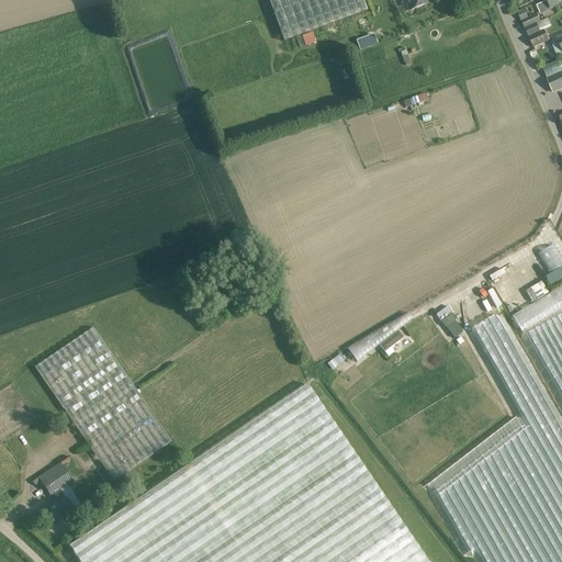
[(267,0),(283,43),(367,12),(362,0),(267,0)]
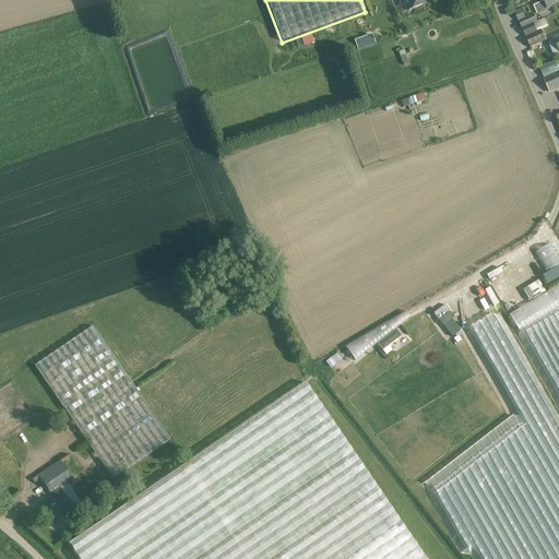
[(403,3),(406,11),(425,4),(423,0),(400,0),(402,4),(403,3)]
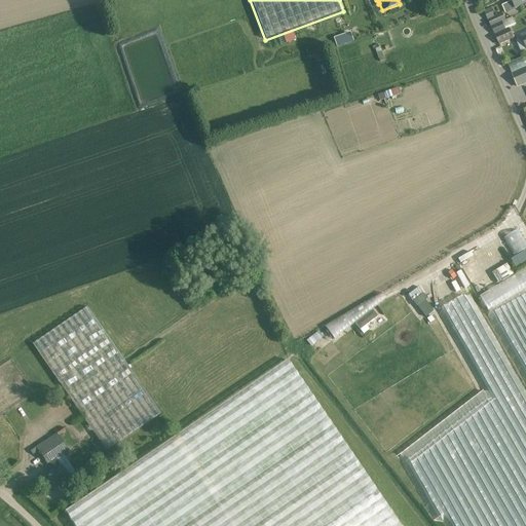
[(502,7),(506,13),(516,9),(515,8),(525,2),(525,0),(511,0),(513,2),(502,7)]
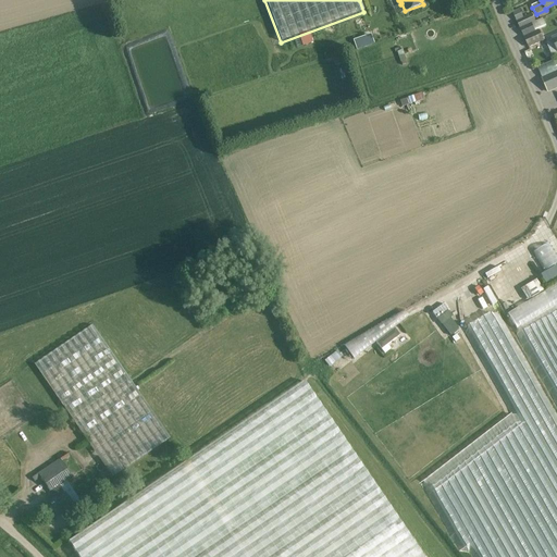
[(511,12),(519,27),(531,22),(532,23),(535,22),(532,14),(523,19),(519,9),(511,12)]
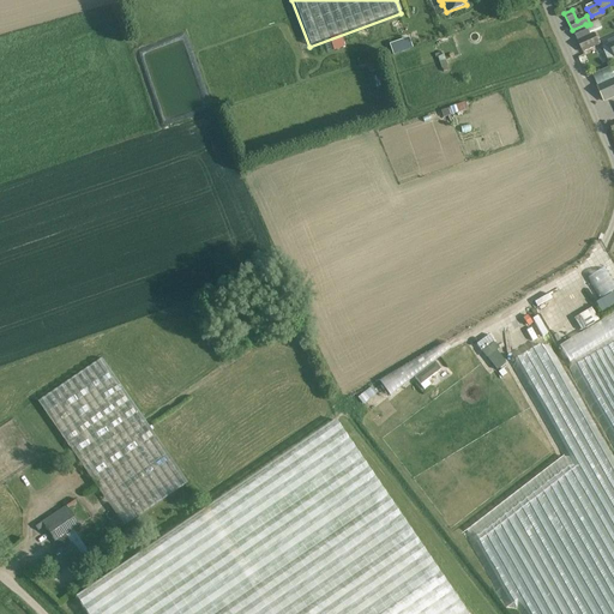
[(572,30),(578,42),(591,36),(591,35),(587,26),(587,25),(585,24),(572,30)]
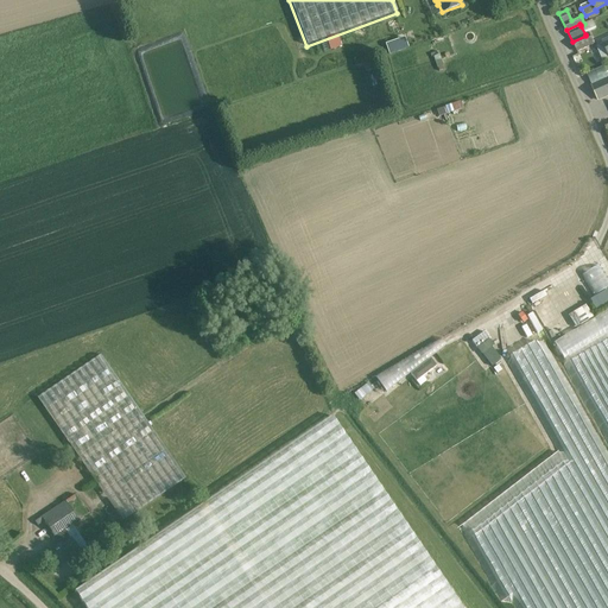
[(374,48),(384,44),(378,26),(368,30),(374,48)]
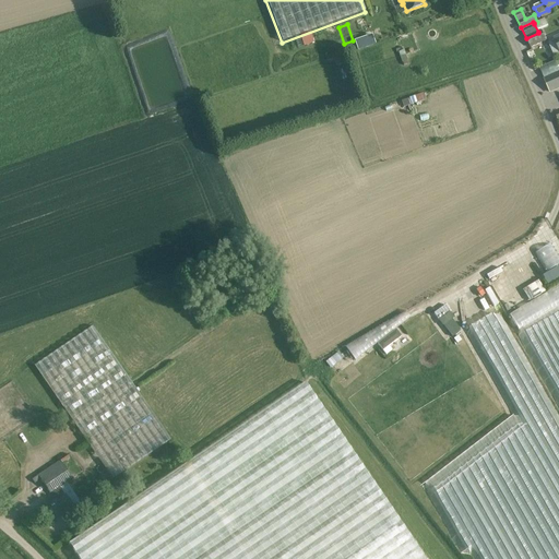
[(526,38),(531,48),(546,42),(542,31),(538,32),(538,33),(526,38)]
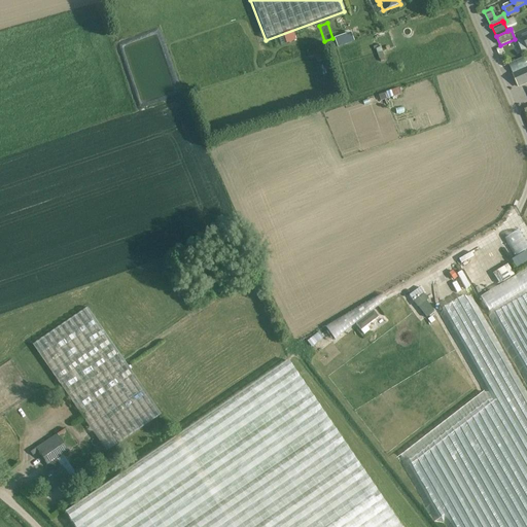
[(517,41),(522,53),(526,49),(526,33),(522,35),(523,38),(517,41)]
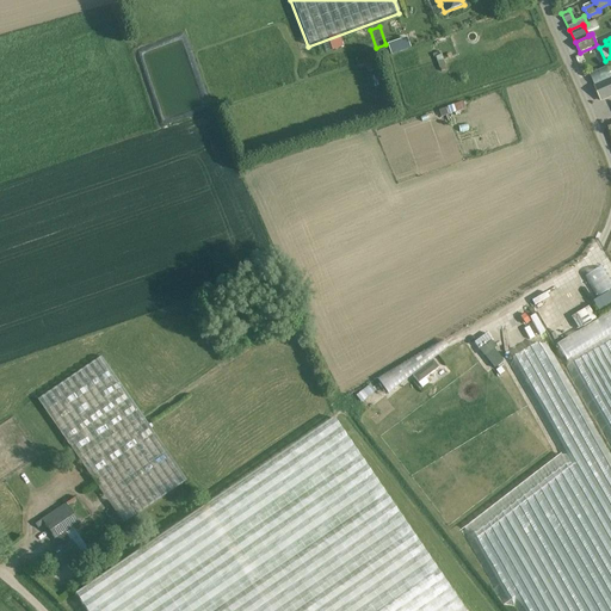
[(593,86),(600,103),(610,98),(610,78),(610,79),(610,75),(603,79),(604,81),(593,86)]
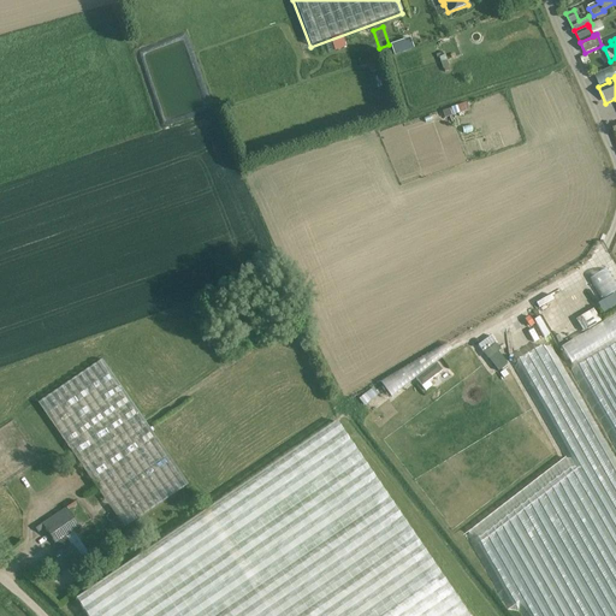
[(593,276),(604,297),(615,291),(615,284),(609,268),(593,276)]
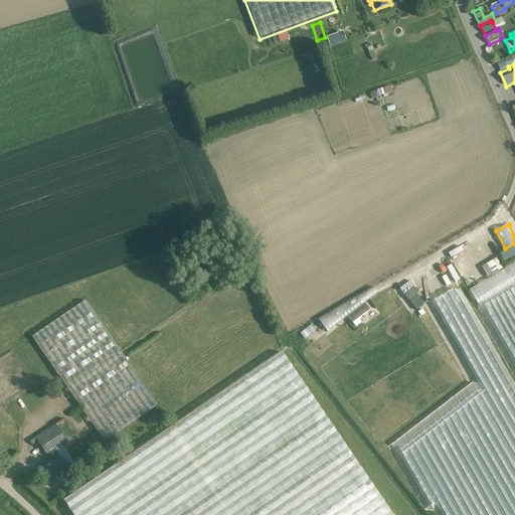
[(463,251),(454,255),(459,268),(468,263),(463,251)]
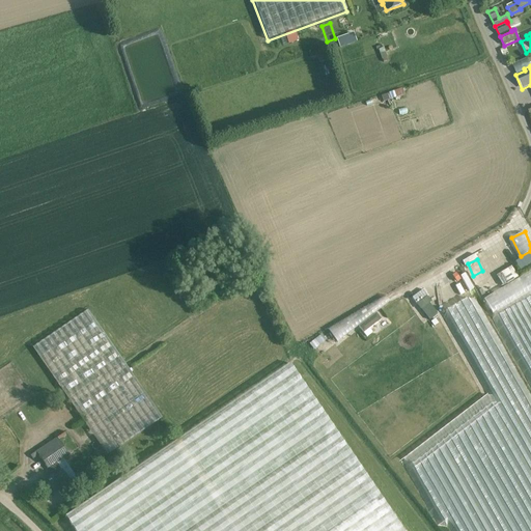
[(530,261),(529,259),(518,267),(522,274),(530,268),(530,261)]
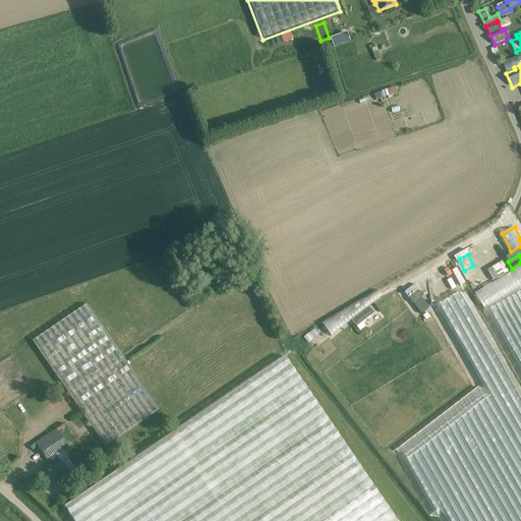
[(490,272),(494,278),(508,271),(505,264),(490,272)]
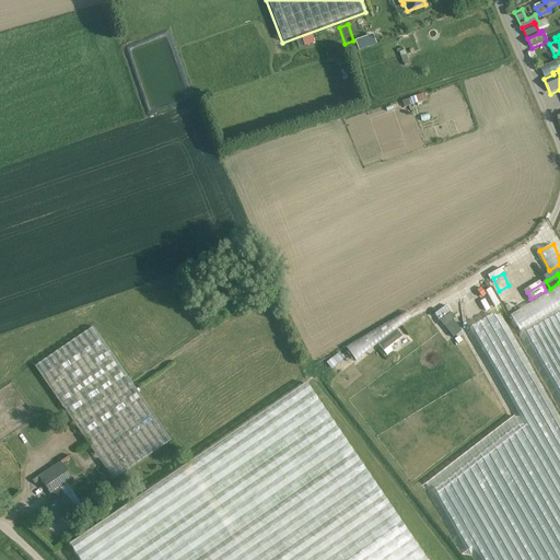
[(520,328),(559,304),(559,286),(511,314),(520,328)]
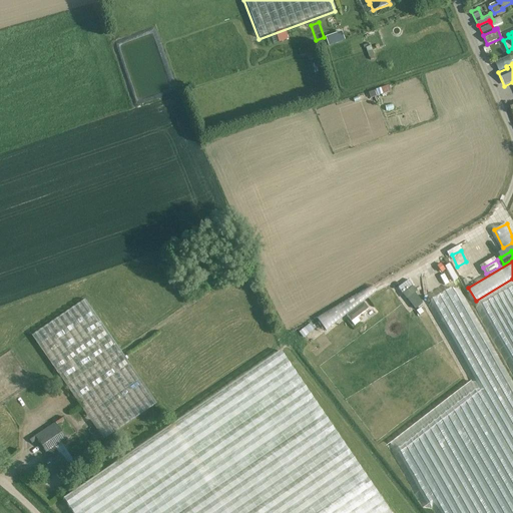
[(441,276),(443,279),(425,289),(429,297),(453,285),(452,282),(457,279),(452,270),(441,276)]
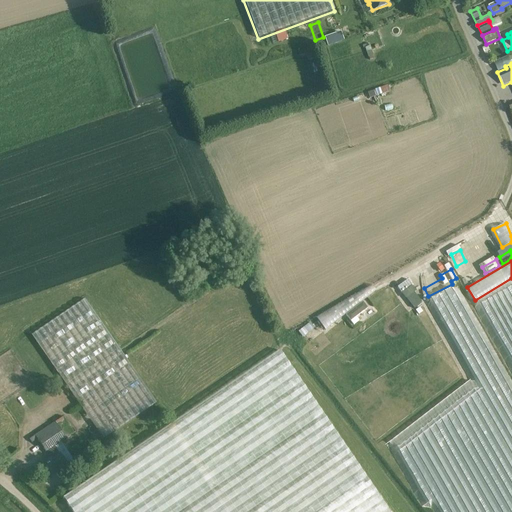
[(31,336),(103,439),(156,403),(85,299),(31,336)]
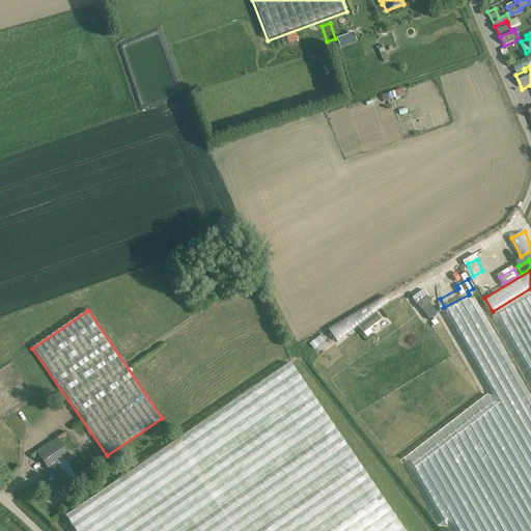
[(408,530),(289,360),(119,477),(121,479),(65,516),(74,530),(408,530)]
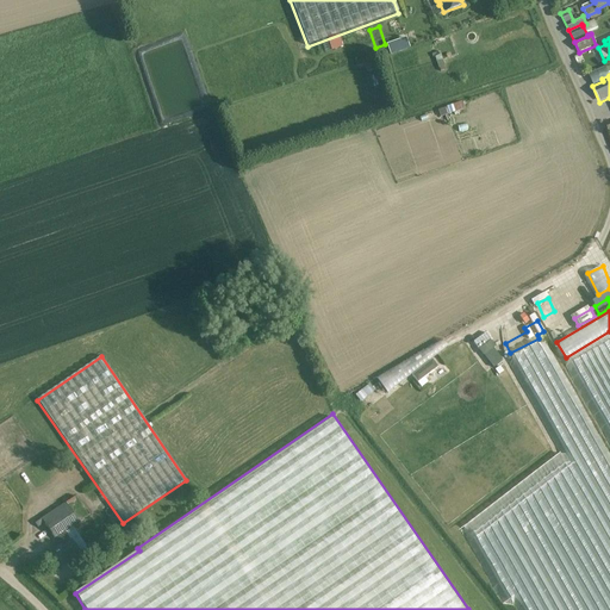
[(56,537),(61,546),(53,552),(63,567),(67,565),(70,571),(81,562),(78,558),(88,549),(74,528),(66,533),(66,531),(87,516),(75,497),(42,520),(55,539),(56,537)]
